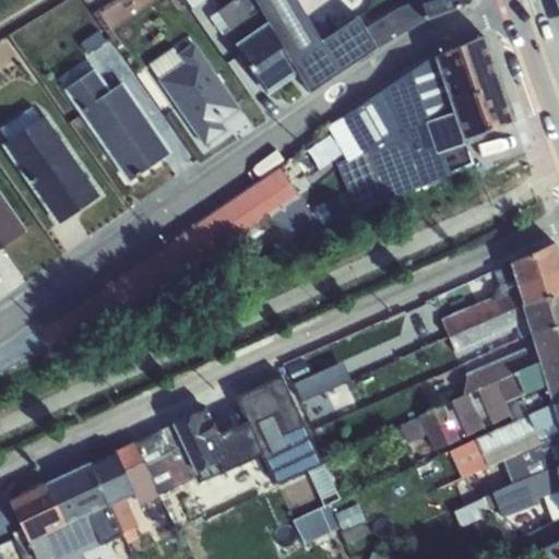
[(225,32),(266,92),(298,73),(260,10),(250,16),(238,0),(233,0),(218,10),(232,27),(225,32)]
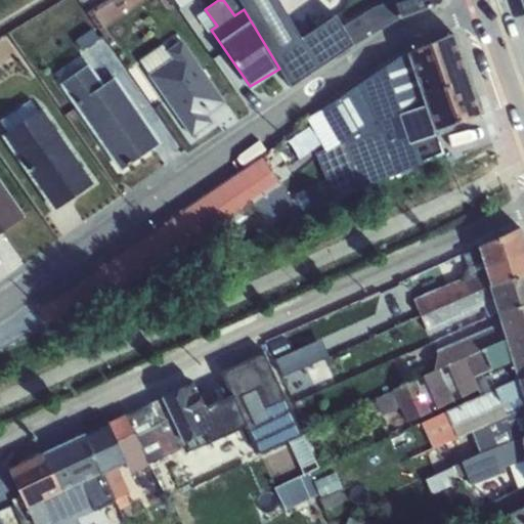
[(223,0),(234,15),(244,9),(238,0),(223,0)]
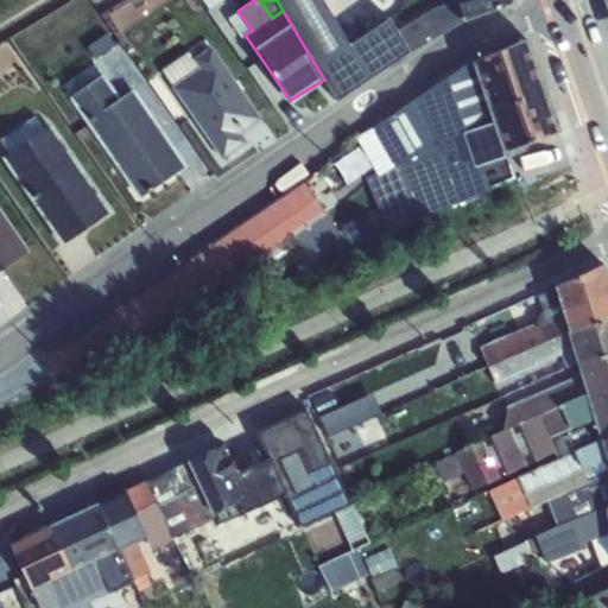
[(277,0),(283,11),(324,80),(337,101),(405,55),(388,30),(355,52),(323,0),(277,0)]
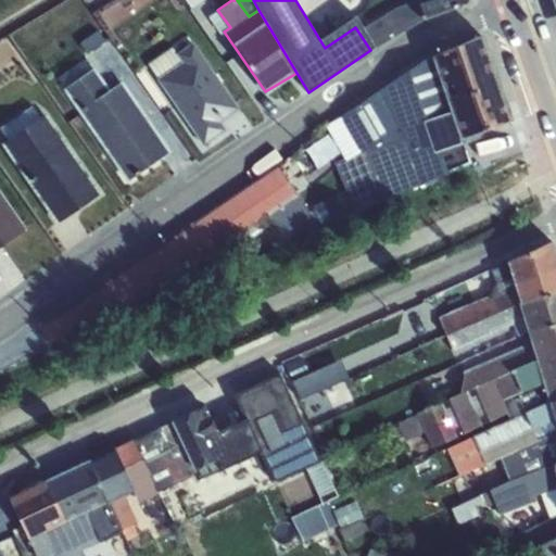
[(375,48),(422,19),(417,0),(413,0),(395,8),(362,28),(375,48)]
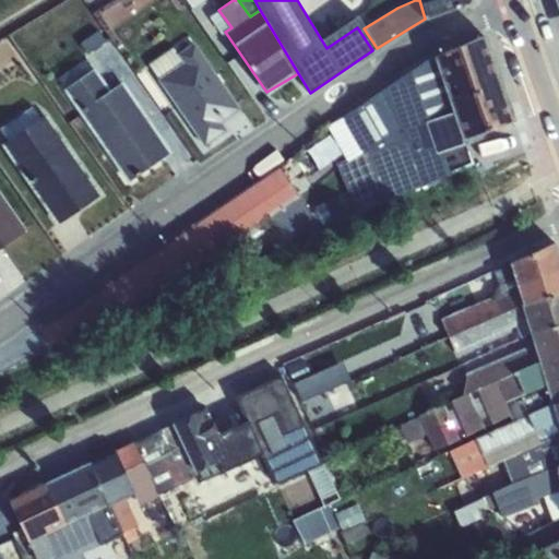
[(419,0),(425,19),(464,3),(464,2),(467,1),(467,0),(419,0)]
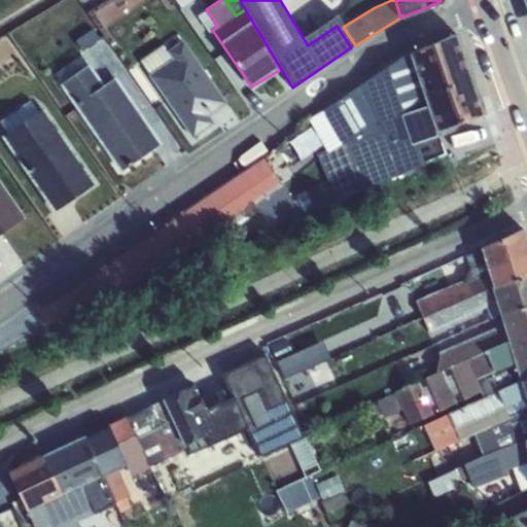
[(212,30),(218,26),(206,9),(198,15),(209,32),(212,30)]
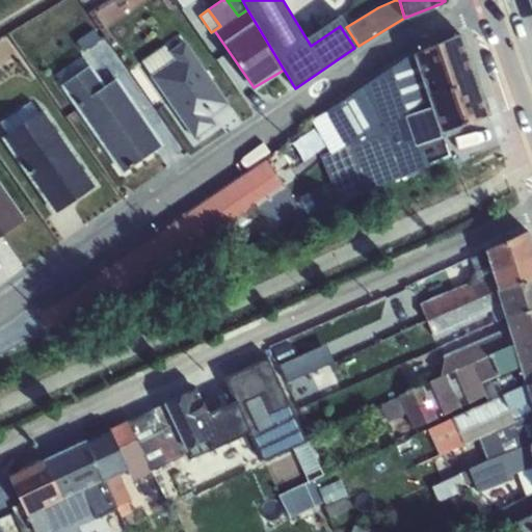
[(75,41),(83,52),(104,38),(96,26),(75,41)]
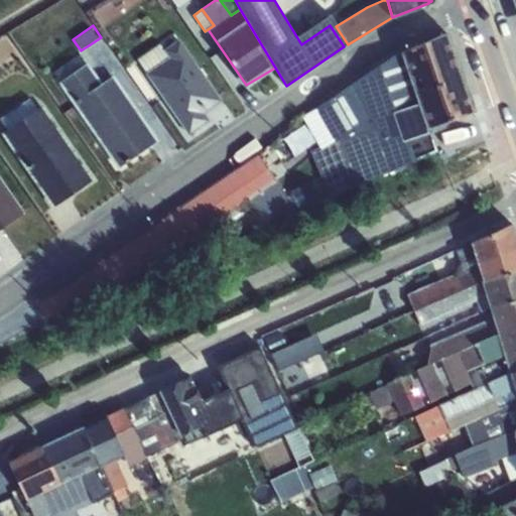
[(415,92),(463,76),(447,31),(401,51),(415,92)]
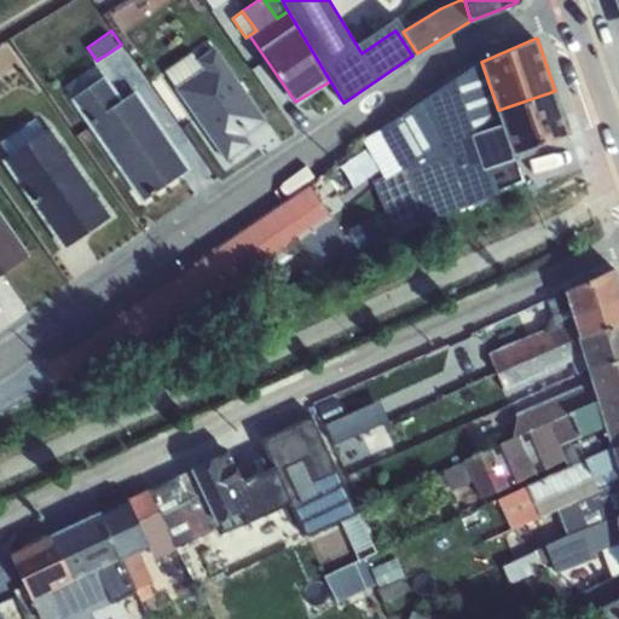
[(177,87),(227,158),(252,144),(246,134),(266,120),(214,48),(198,59),(203,68),(178,86),(177,87)]
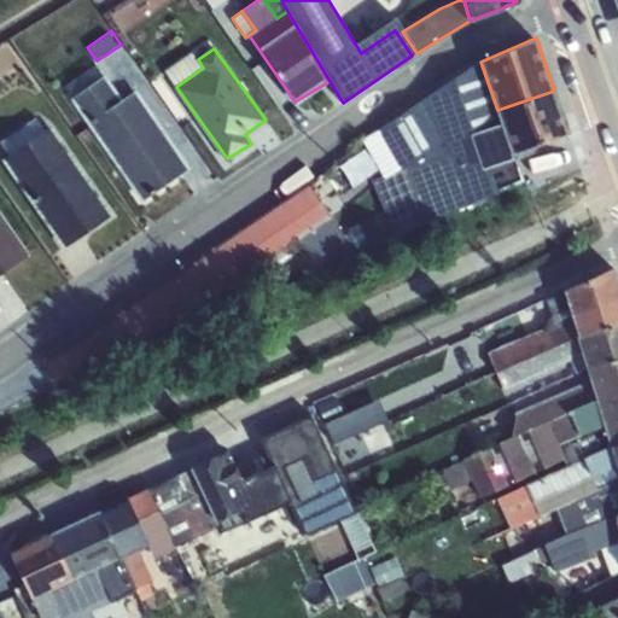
[(203,68),(198,59),(192,52),(165,70),(178,86),(203,68)]
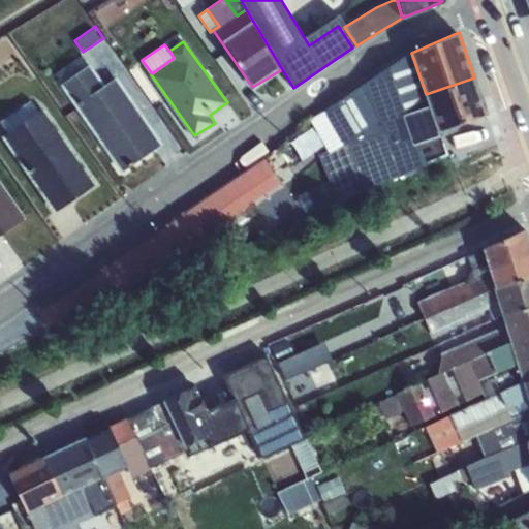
[(426,94),(411,53),(362,86),(361,86),(309,121),(332,149),(323,151),(341,198),(446,154),(438,130),(426,94)]
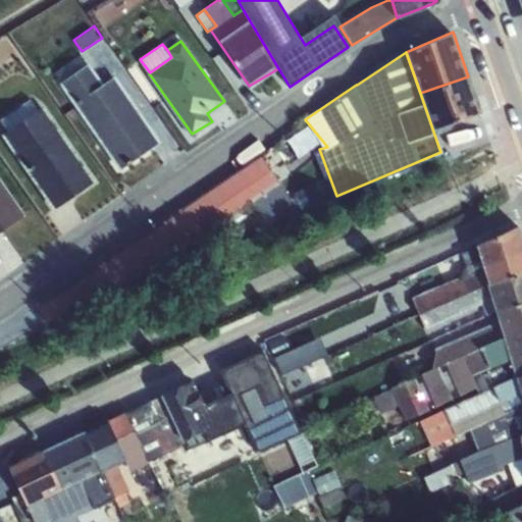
[(89,64),(81,54),(55,71),(62,83),(89,64)]
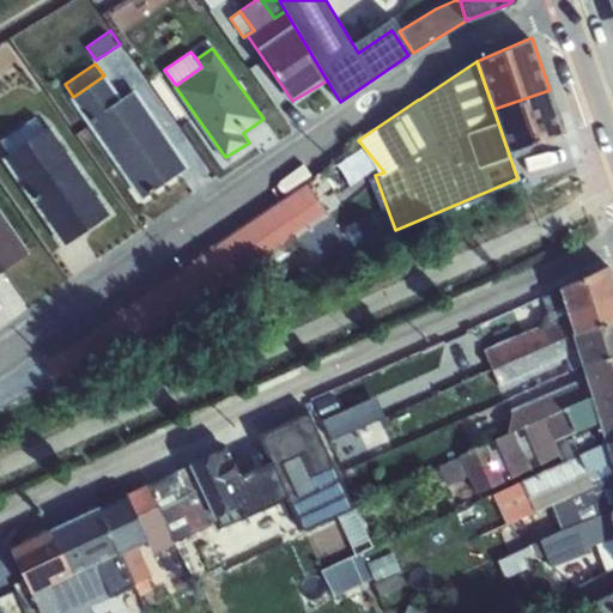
[(141,199),(188,167),(135,91),(121,99),(104,76),(73,97),(72,97),(141,199)]
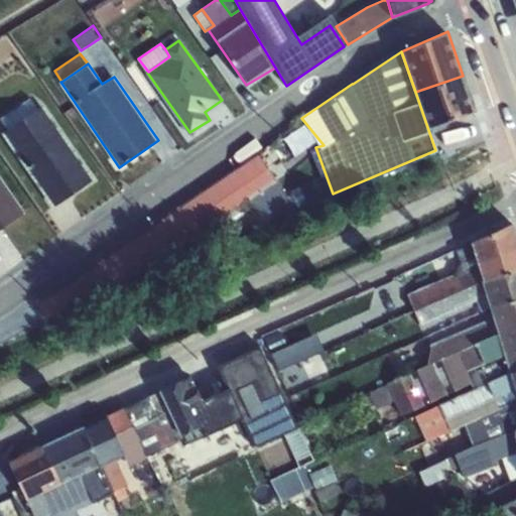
[(415,92),(427,127),(475,111),(463,76),(415,92)]
